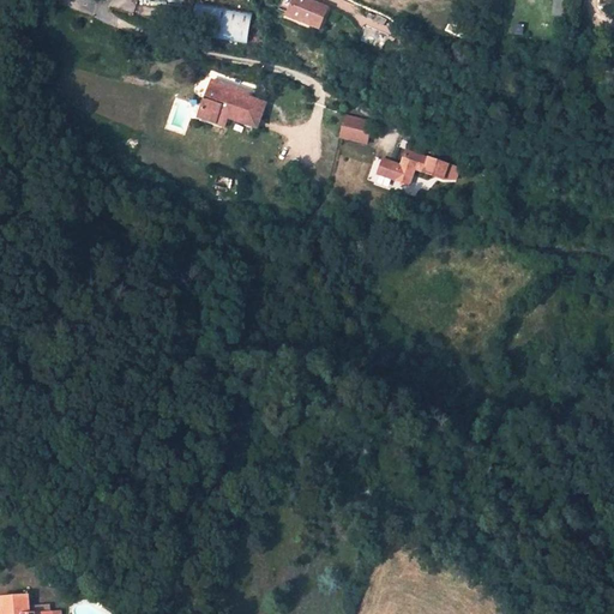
[(302,22),(320,29),(325,17),(321,16),(323,11),(308,6),(309,1),(306,0),(295,0),(289,14),(304,19),(302,22)]
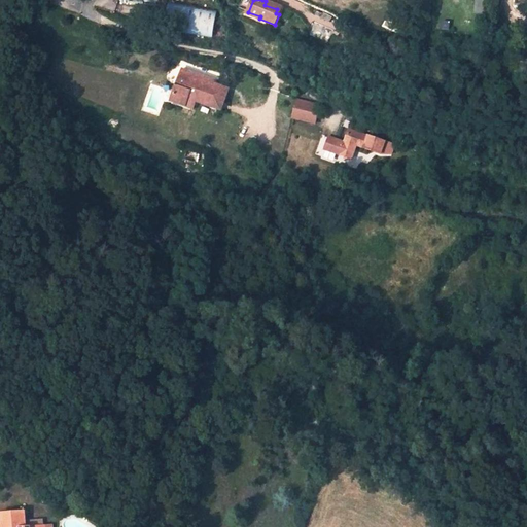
[(281,7),(266,1),(265,5),(277,9),(276,13),(279,14),(281,7)]
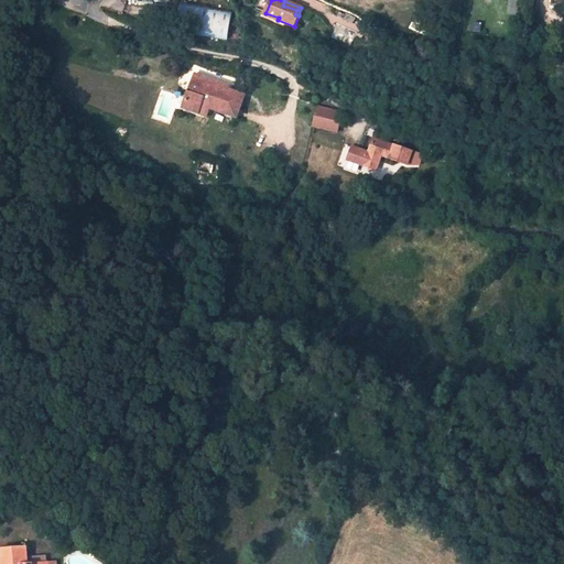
[(232,11),(180,3),(175,33),(228,41),(232,11)]
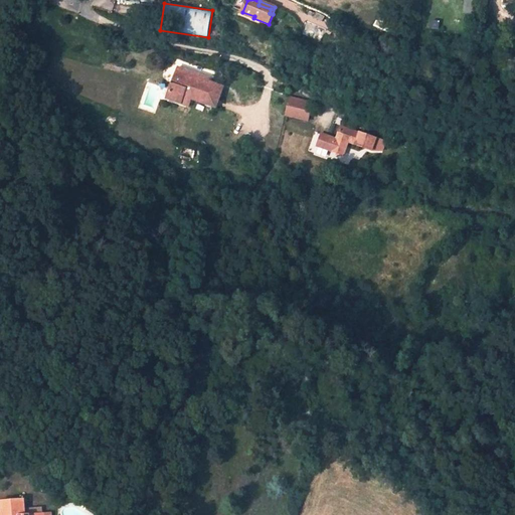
[(215,107),(222,88),(208,82),(189,75),(190,72),(178,68),(167,99),(181,104),(184,97),(191,99),(215,107)]
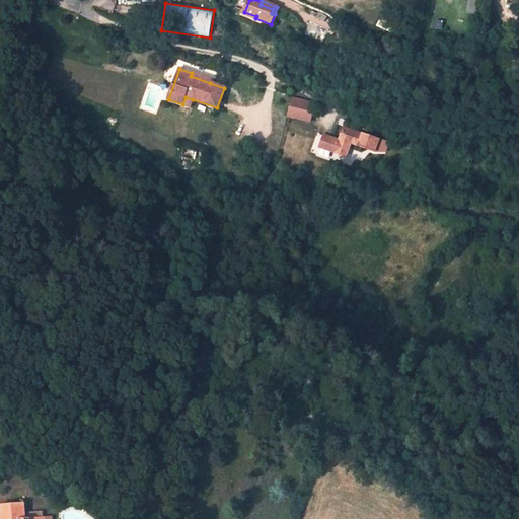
[(211,80),(192,73),(191,76),(210,83),(211,80)]
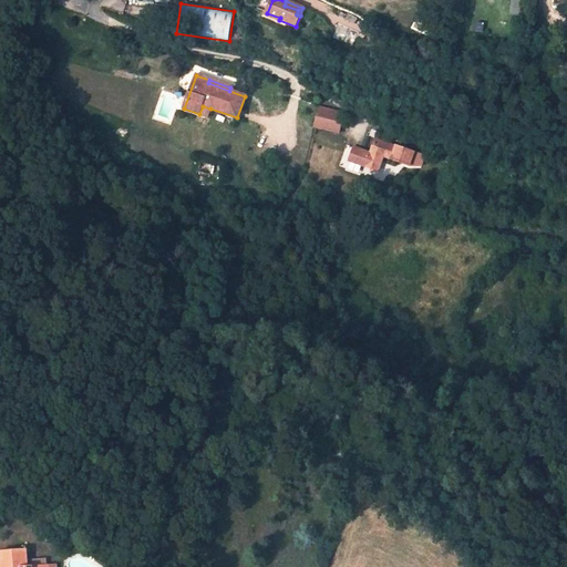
[(317,105),(311,127),(337,135),(343,112),(317,105)]
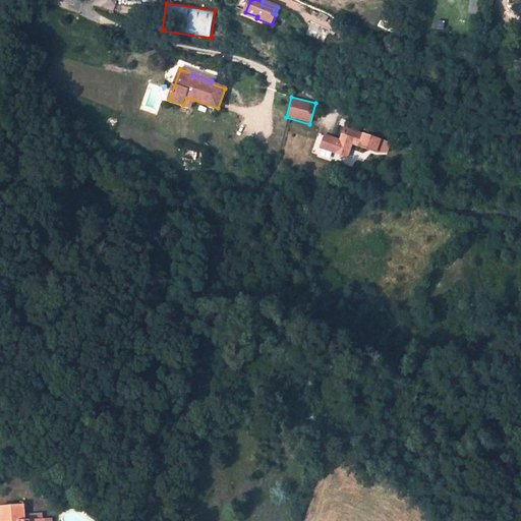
[(186,98),(183,105),(191,107),(193,100),(186,98)]
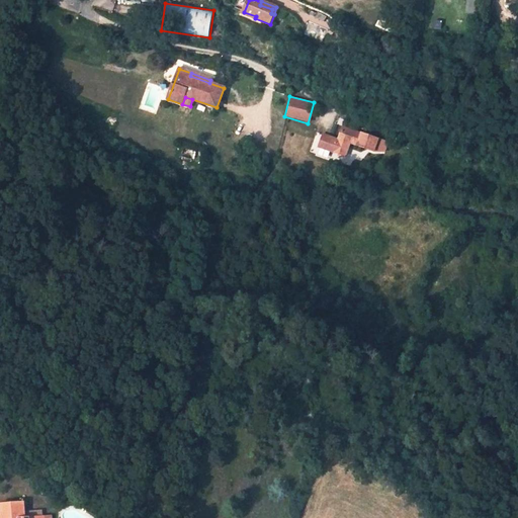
[(373,153),(378,140),(343,127),(334,153),(345,157),(349,145),(373,153)]
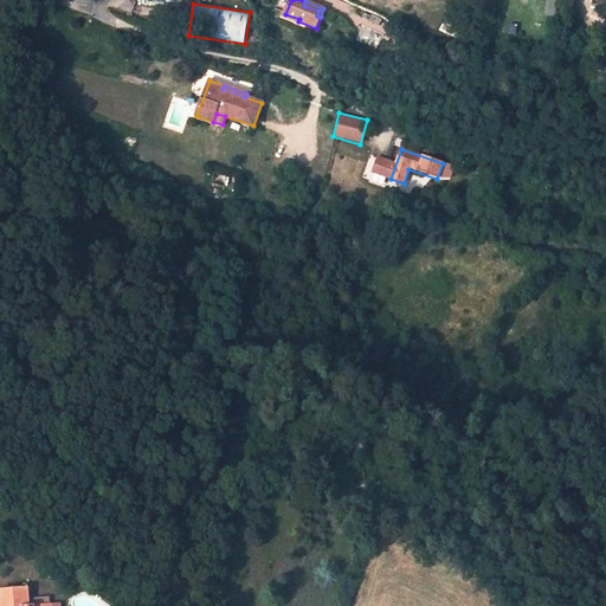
[(227,175),(216,172),(212,185),(224,188),(227,175)]
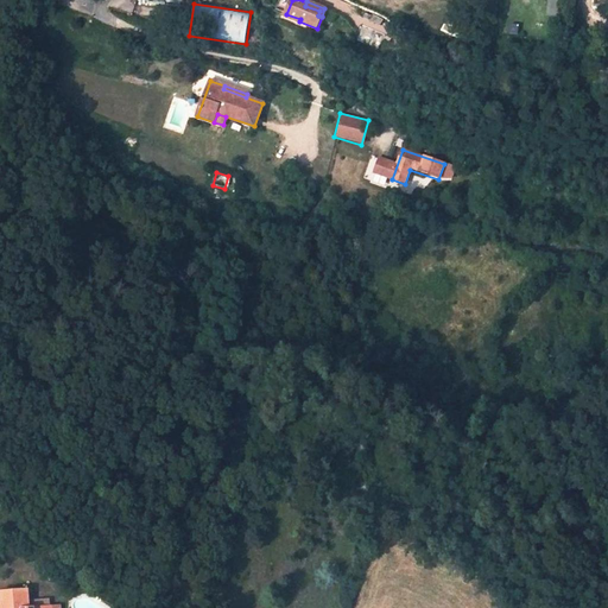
[(30,607),(29,590),(1,591),(1,607),(52,607),(52,606),(31,607),(30,607)]
